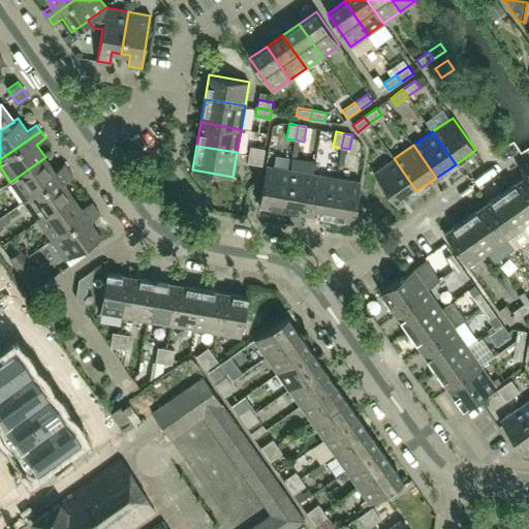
[(250,146),(249,154),(263,157),(265,149),(250,146)]
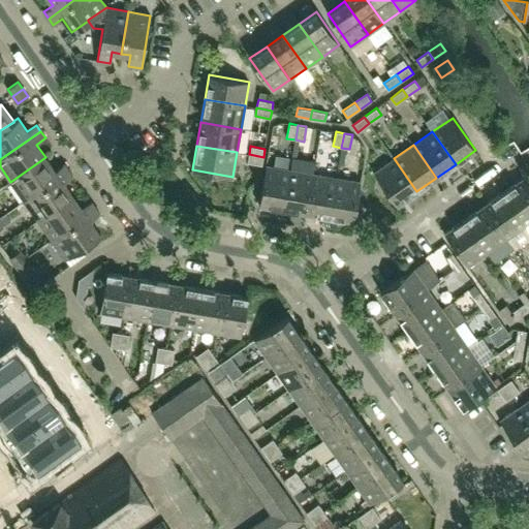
[(261,165),(263,157),(249,154),(247,162),(261,165)]
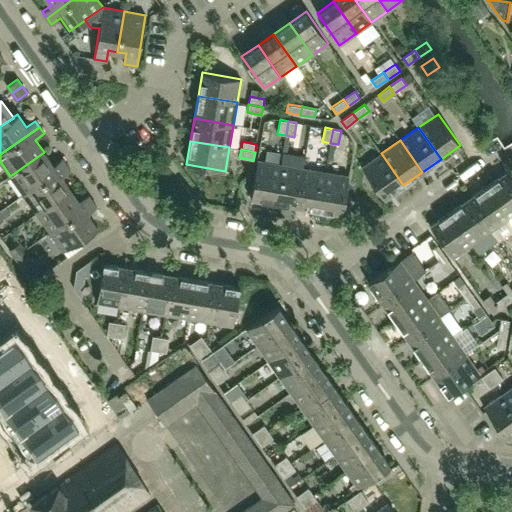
[(23,194),(66,164),(61,158),(52,164),(44,152),(10,176),(23,194)]
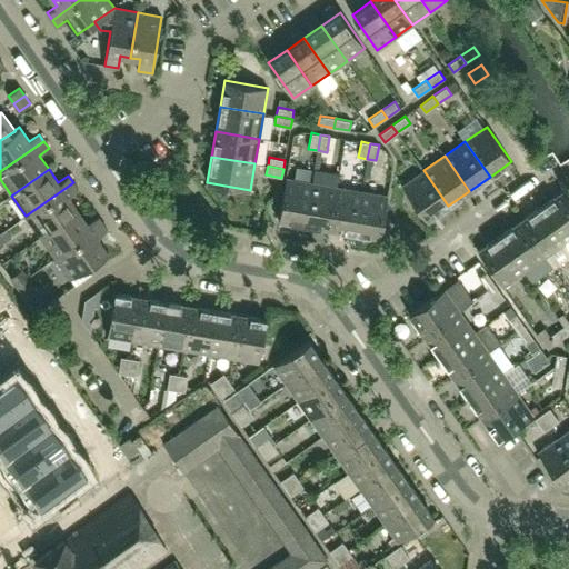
[(448,206),(423,170),(402,186),(427,221),(448,206)]
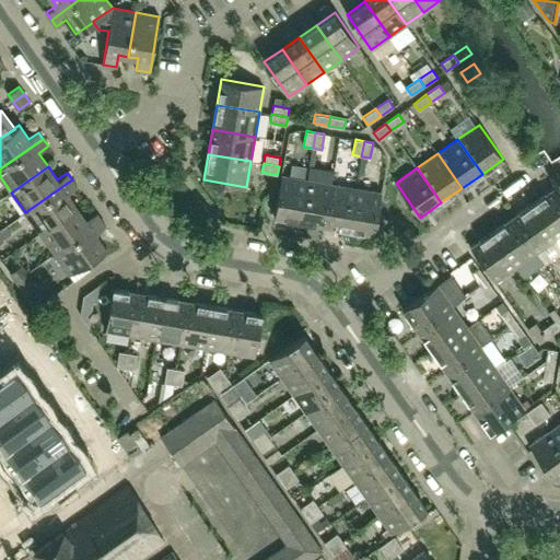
[(300,222),(306,179),(281,175),(273,218),(300,222)]
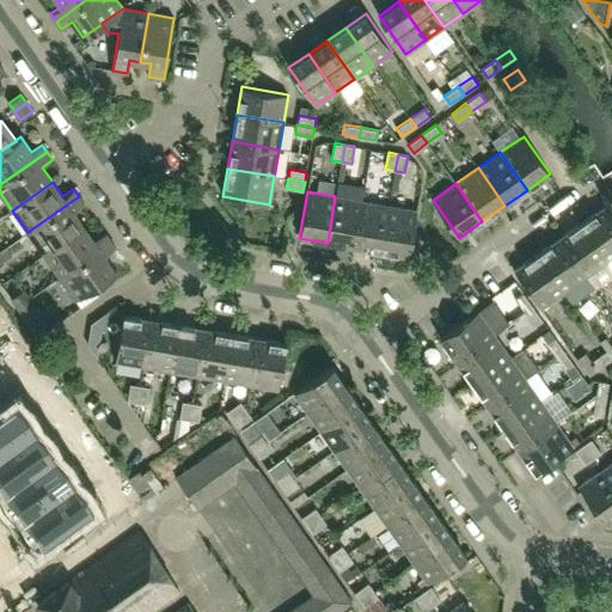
[(43,255),(84,226),(73,212),(84,203),(79,196),(28,232),(43,255)]
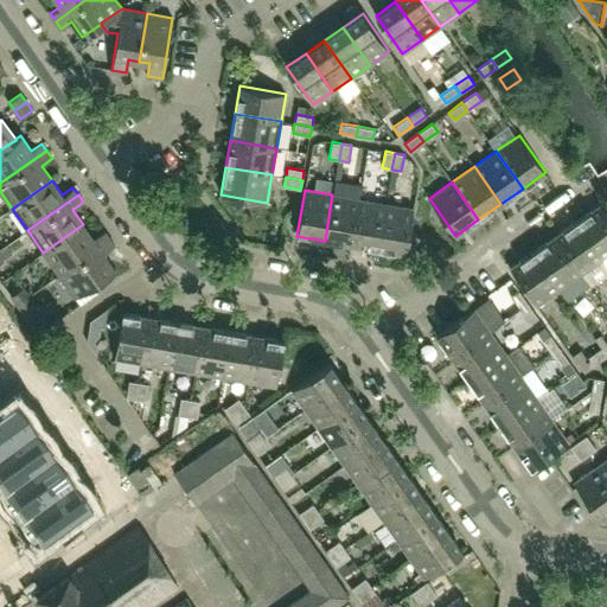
[(351,246),(359,199),(332,195),(325,241),(351,246)]
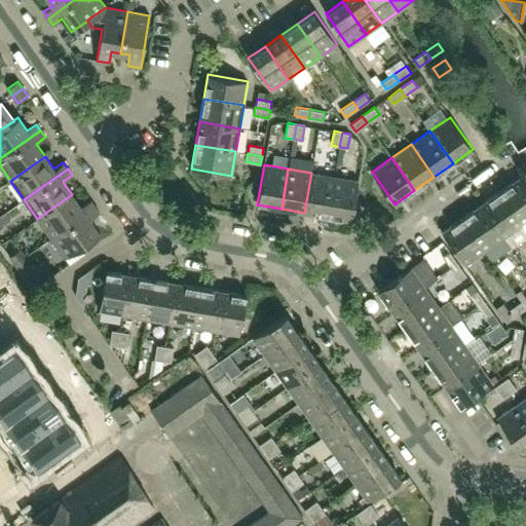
[(328,216),(334,177),(311,173),(304,213),(328,216)]
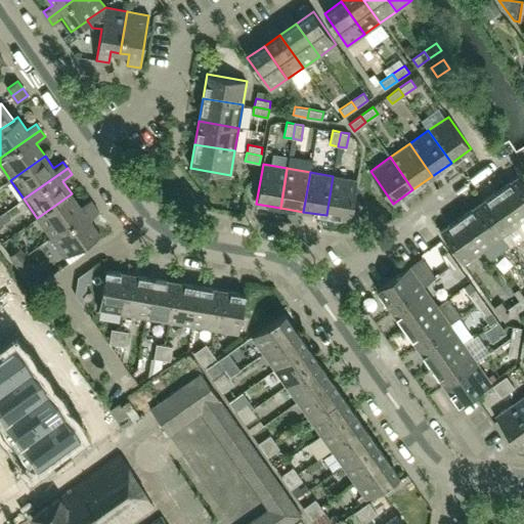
[(350,219),(357,180),(333,176),(326,215),(350,219)]
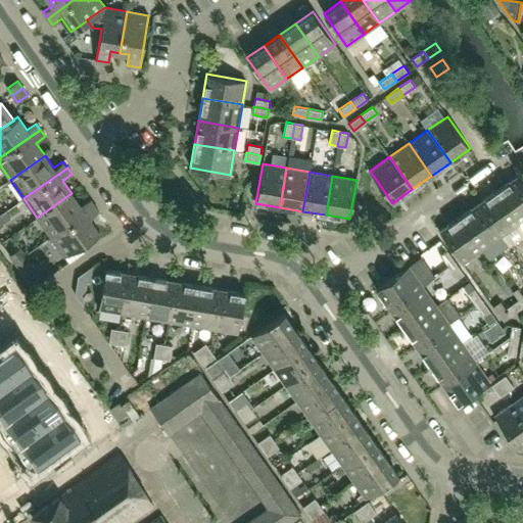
[(522,220),(522,184),(517,176),(496,190),(520,223),(522,220)]
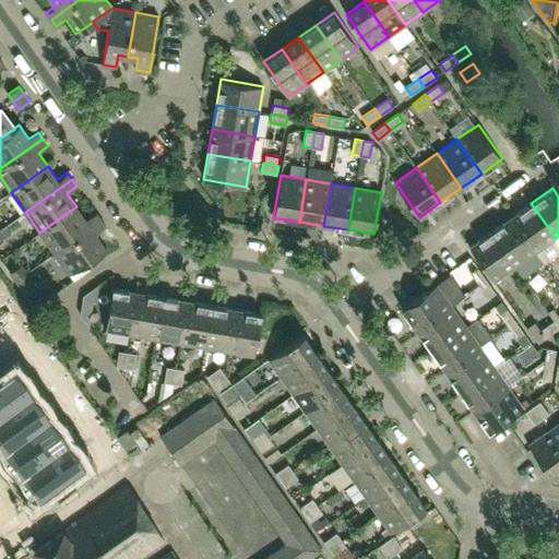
[(556,238),(531,203),(511,217),(535,252),(556,238)]
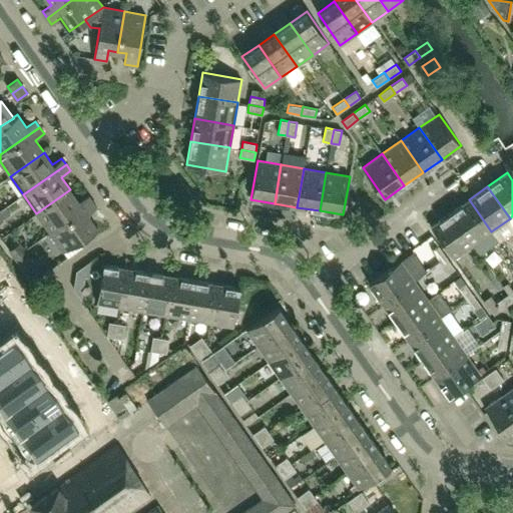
[(49,231),(92,201),(88,195),(79,201),(70,189),(36,213),(49,231)]
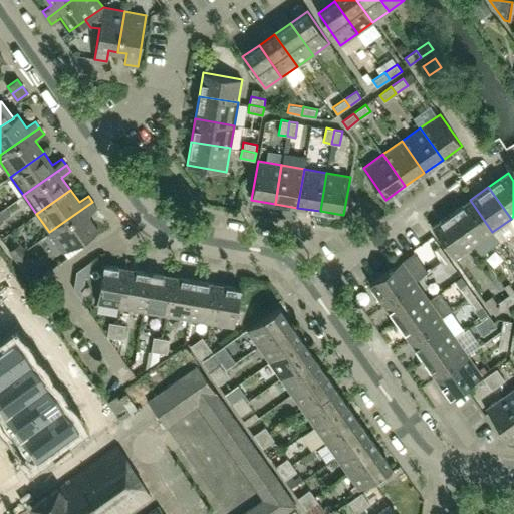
[(492,232),(470,200),(451,213),(474,245),(492,232)]
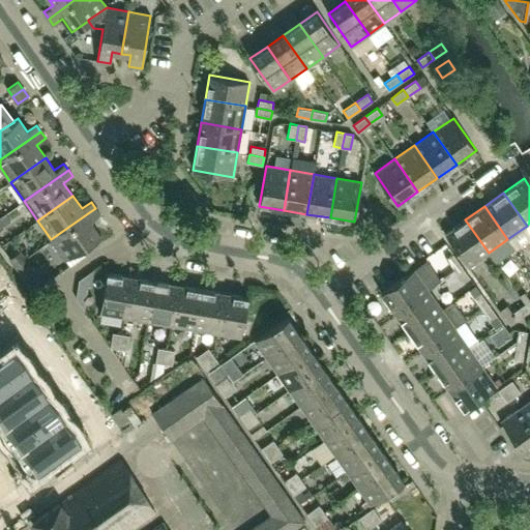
[(95,208),(51,239),(65,260),(74,254),(80,251),(100,235),(91,222),(99,215),(95,208)]
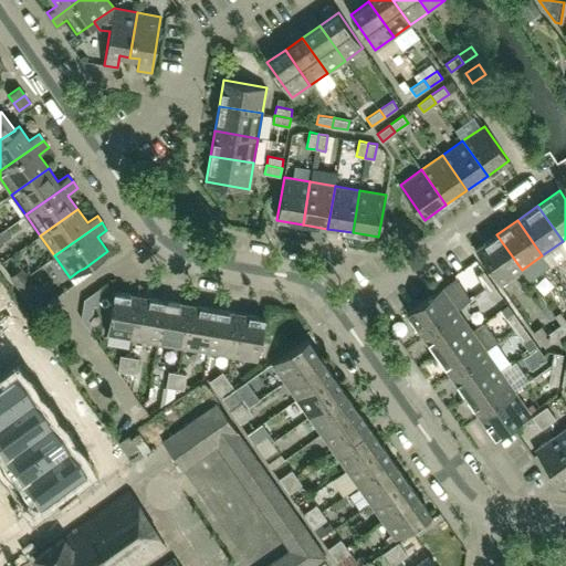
[(522,270),(496,234),(475,250),(500,285),(522,270)]
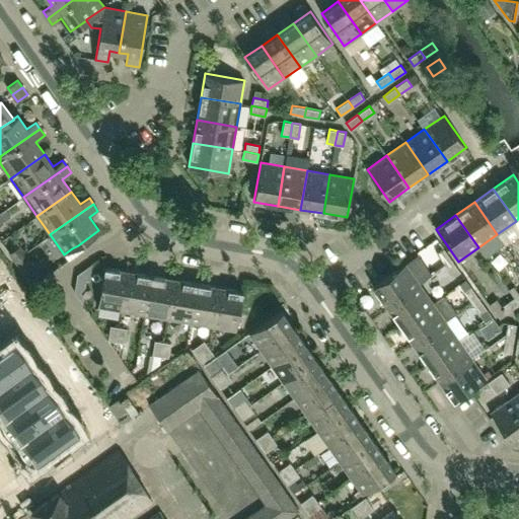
[(9,252),(14,261),(24,252),(19,245),(9,252)]
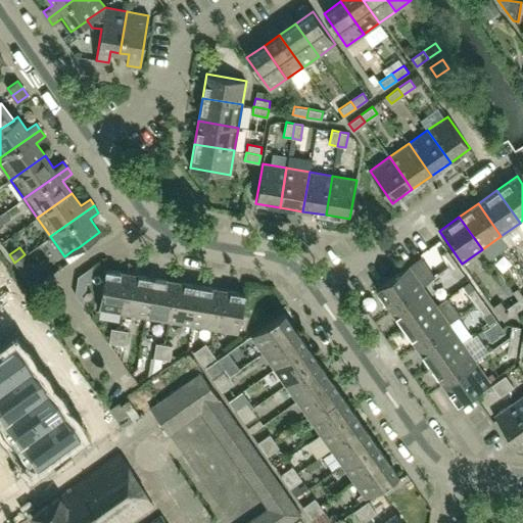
[(73,250),(64,256),(68,263),(83,252),(79,247),(73,250)]
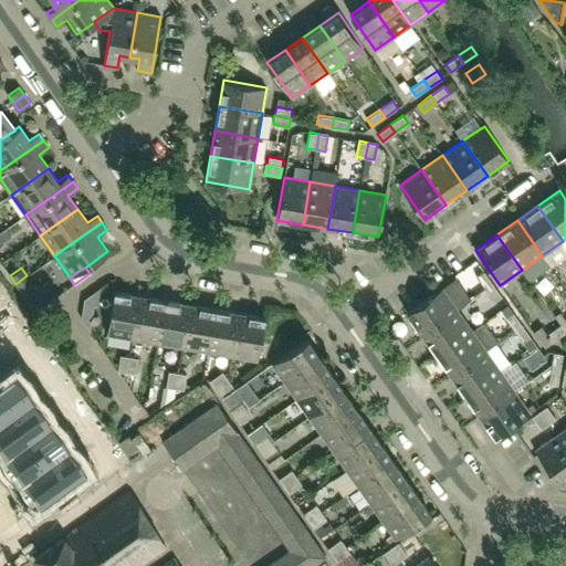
[(477,276),(485,289),(493,284),(484,271),(477,276)]
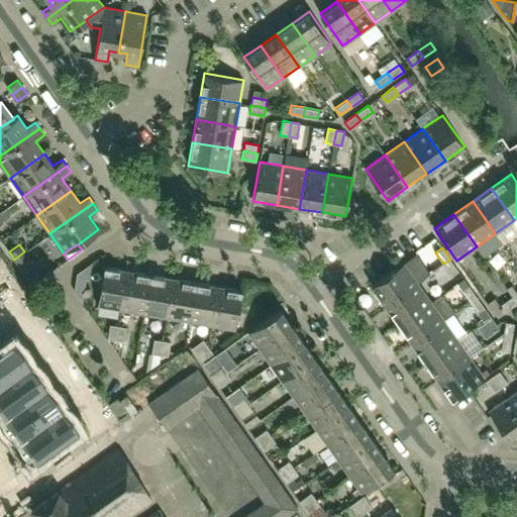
[(29,260),(24,251),(14,260),(19,267),(29,260)]
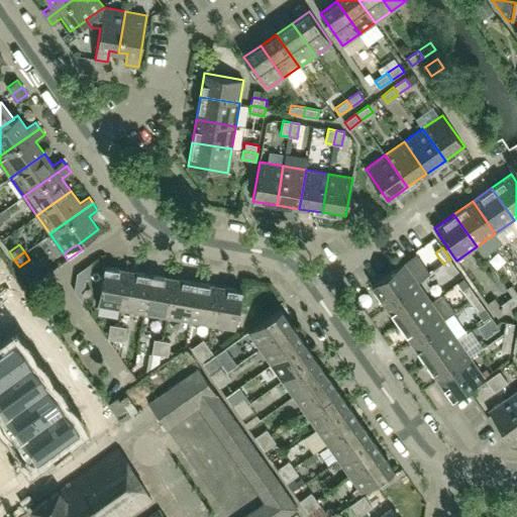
[(458,271),(450,260),(443,264),(451,276),(458,271)]
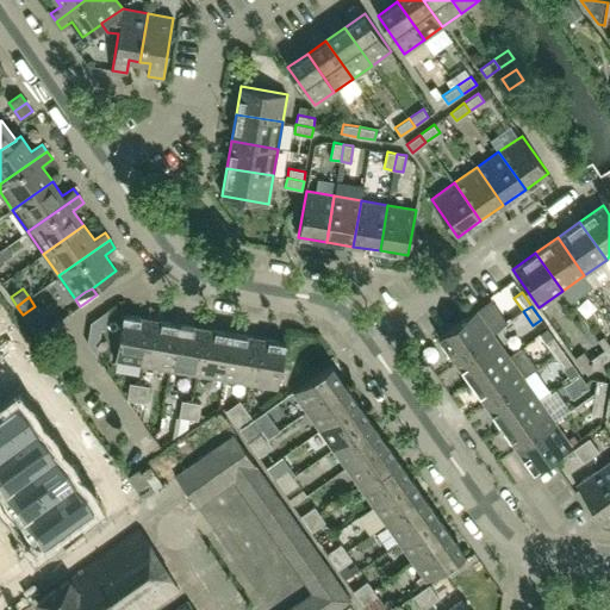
[(91,321),(89,328),(106,330),(109,309),(91,321)]
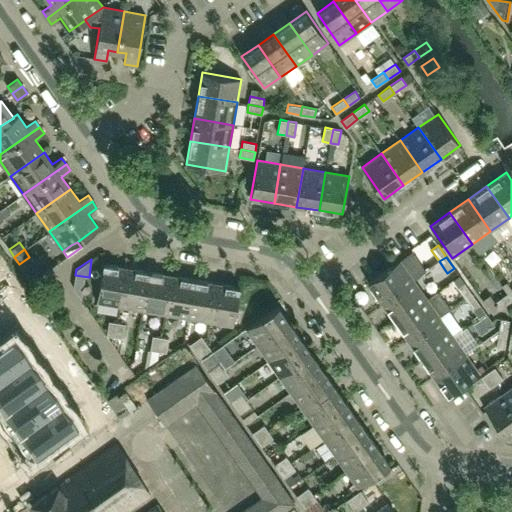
[(381,302),(413,280),(400,260),(368,283),(381,302)]
